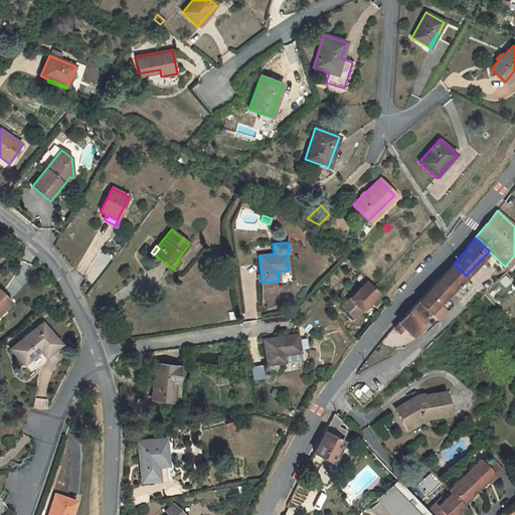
[(514,255),(505,267),(509,271),(514,264),(514,255)]
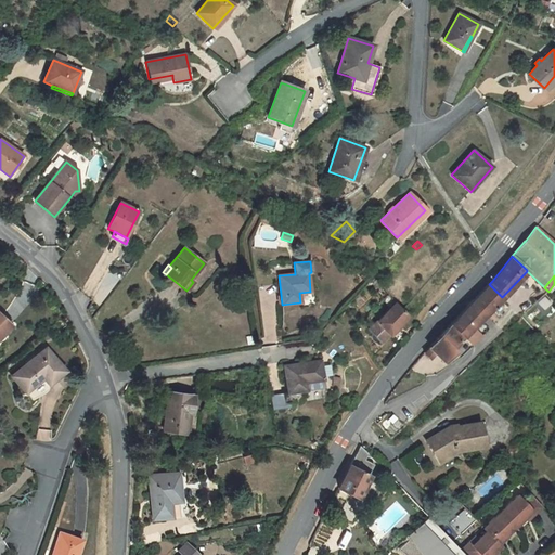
[(377,287),(383,283),(378,278),(373,283),(377,287)]
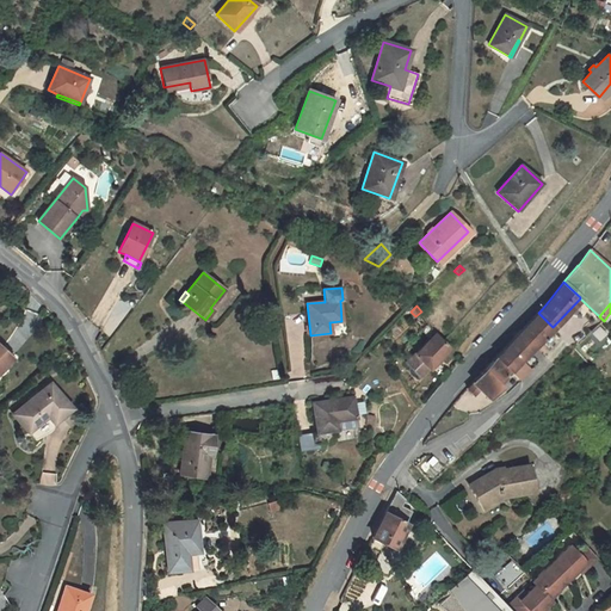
[(538,313),(519,333),(534,346),(553,327),(538,313)]
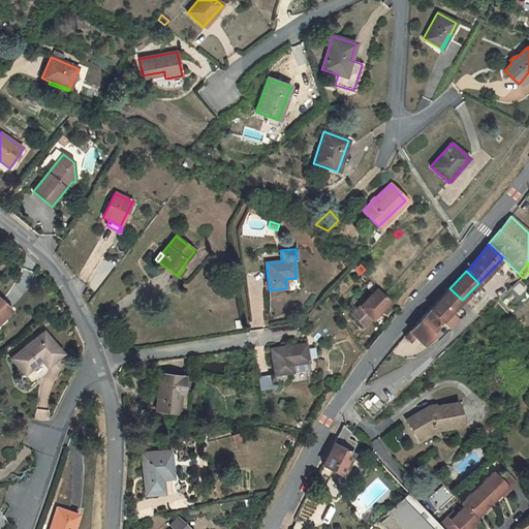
[(377,288),(350,314),(363,328),(390,302),(377,288)]
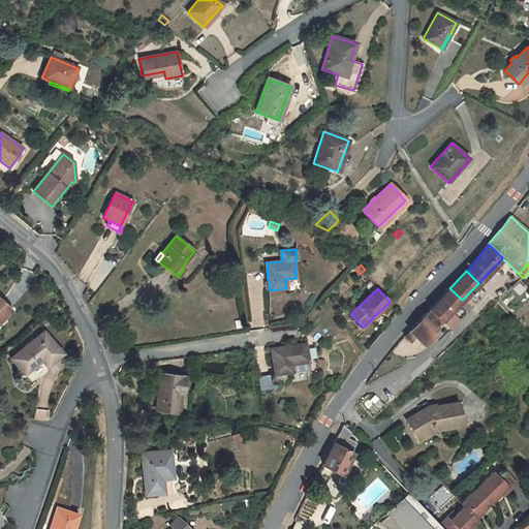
[(462,300),(449,288),(403,336),(409,342),(410,341),(414,337),(423,345),(433,334),(431,332),(441,321),(441,320),(446,314),(462,300)]
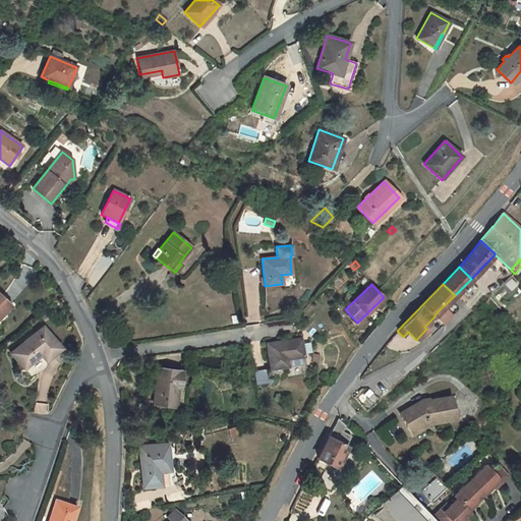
[(0,316),(10,305),(0,296),(0,316)]
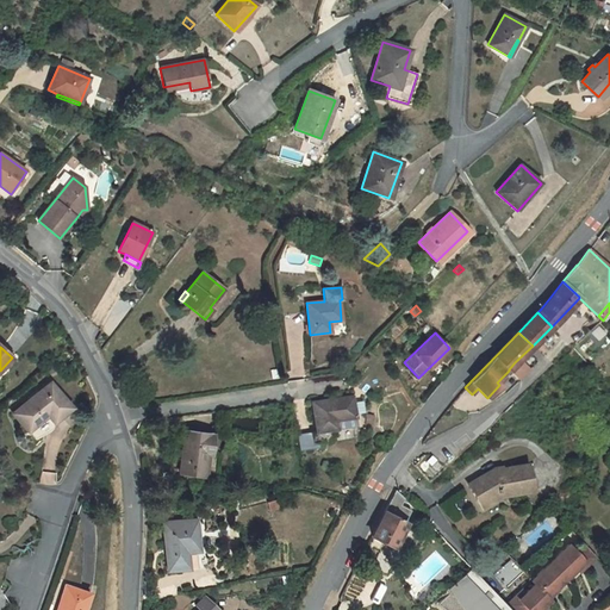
[(509,369),(509,371),(512,374),(520,367),(515,362),(509,369)]
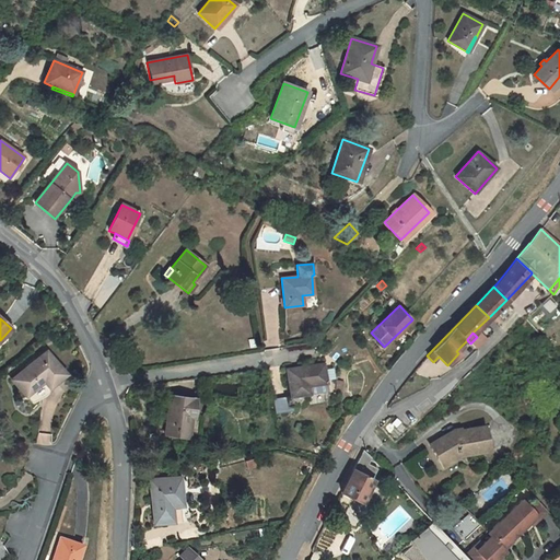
[(12,380),(26,396),(33,404),(44,397),(49,387),(65,374),(46,352),(12,380)]
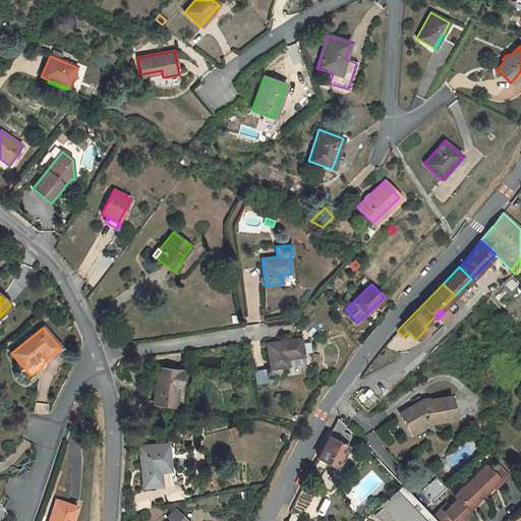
[(300,339),(267,344),(271,368),(267,369),(268,377),(277,375),(276,368),(287,366),(287,358),(303,356),(300,339)]
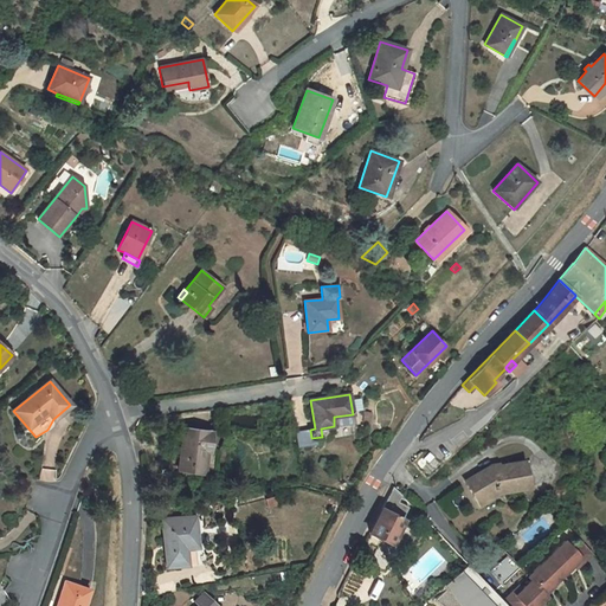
[(354,420),(353,414),(334,417),(334,426),(335,426),(350,424),(354,420)]
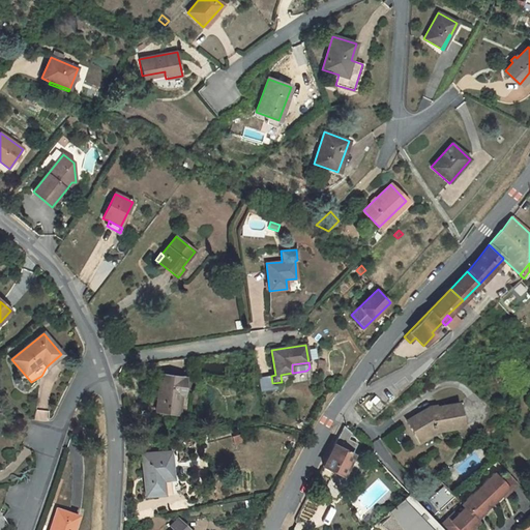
[(185,378),(160,375),(156,411),(178,414),(180,394),(183,395),(185,378)]
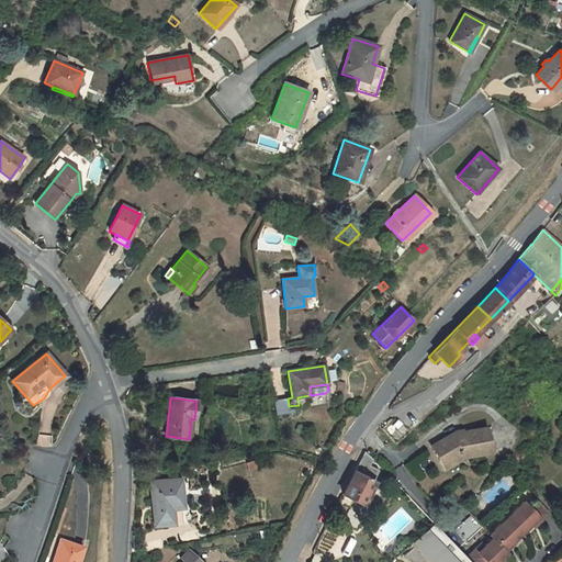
[(460,451),(461,457),(491,451),(486,428),(451,435),(431,447),(441,463),(460,451)]
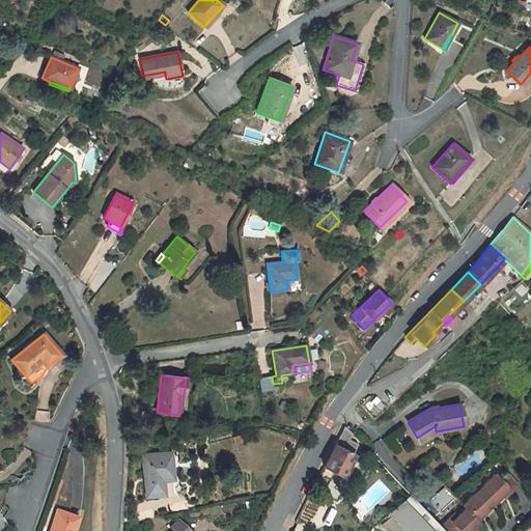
[(344,426),(339,436),(348,440),(352,435),(344,427),(344,426)]
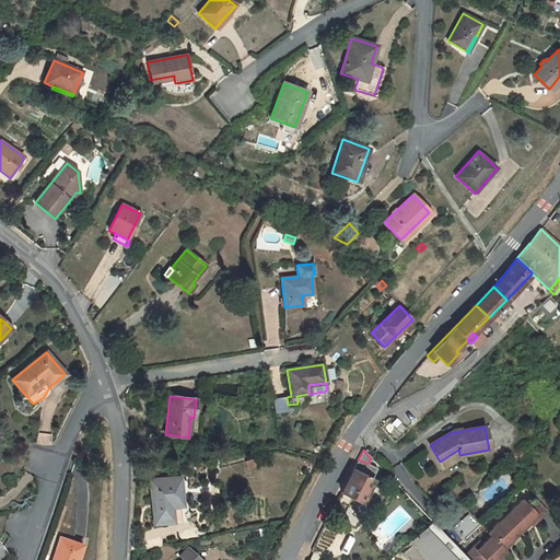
[(458,450),(440,462),(443,467),(459,457),(459,455),(458,450)]
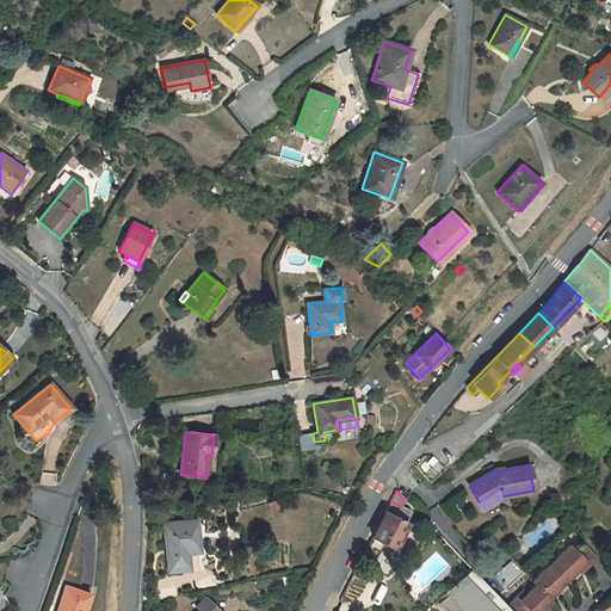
[(269,500),(270,511),(281,510),(279,499),(269,500)]
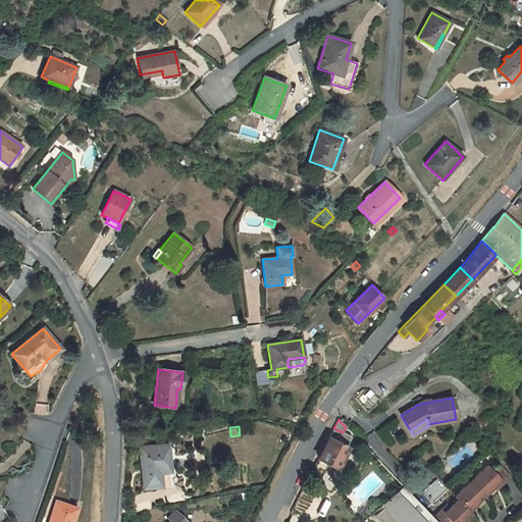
[(328,438),(318,459),(336,468),(347,448),(337,442),(343,432),(333,428),(328,438)]
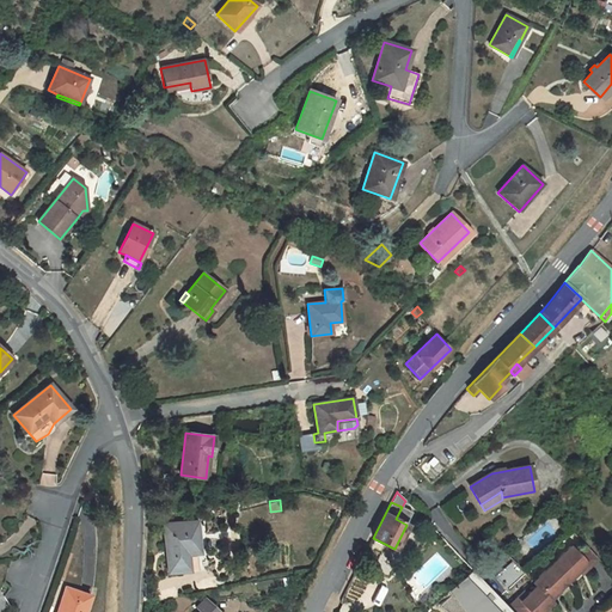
[(197,521),(164,525),(169,573),(189,571),(207,569),(204,552),(200,554),(197,521)]
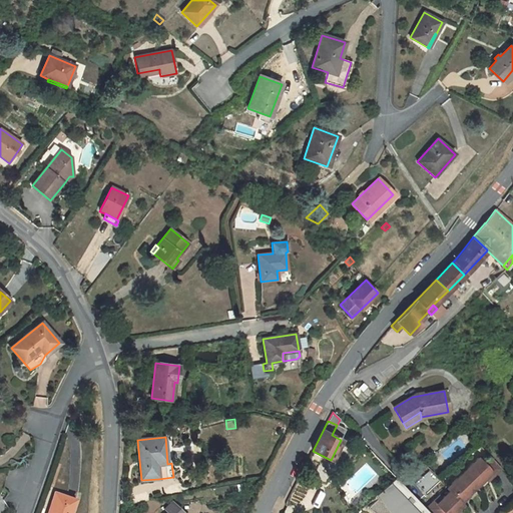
[(434,502),(426,510),(429,512),(455,512),(463,506),(461,503),(486,480),(492,474),(495,476),(502,470),(491,458),(484,464),(479,460),(447,490),(450,492),(442,500),(437,505),(434,502)]
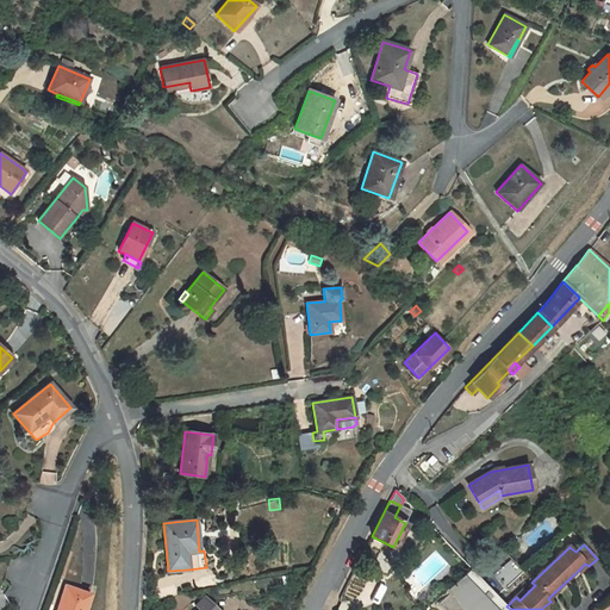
[(386,576),(396,558),(380,551),(372,568),(386,576)]
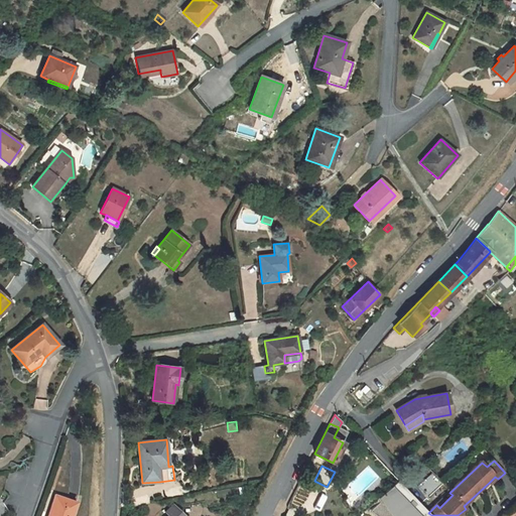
[(495,477),(489,483),(492,485),(498,479),(495,477)]
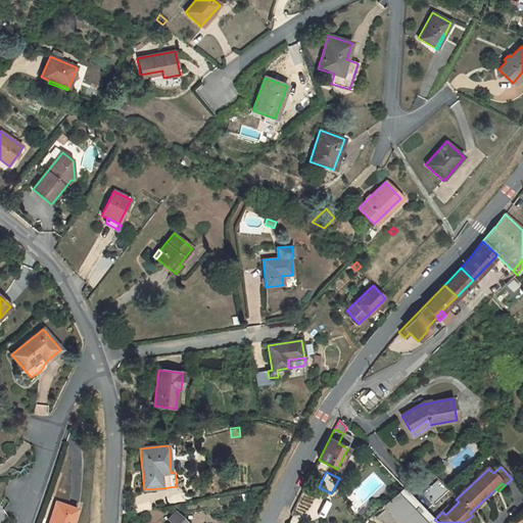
[(437,522),(434,520),(424,509),(402,486),(374,514),(386,522),(437,522)]
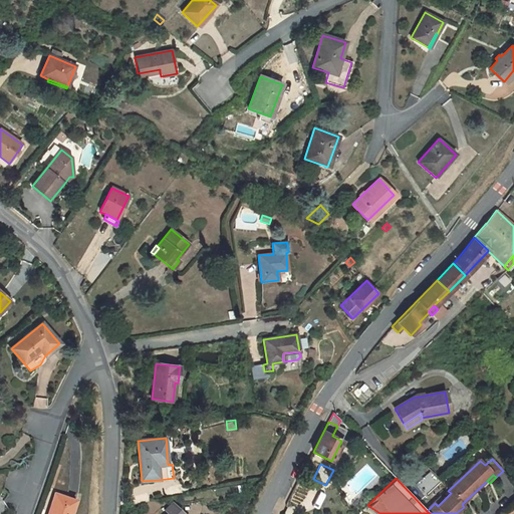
[(48,513),(71,513),(75,500),(55,494),(48,513)]
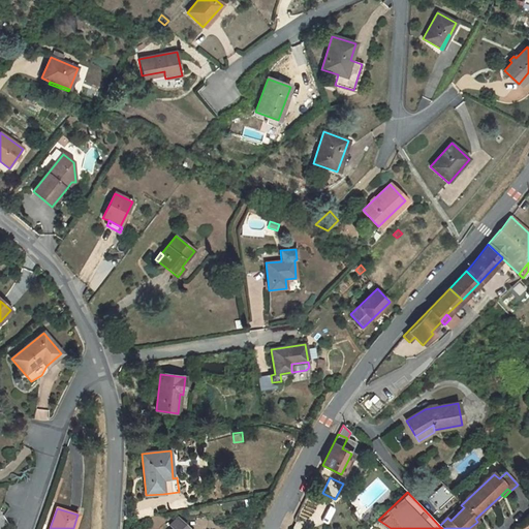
[(177,518),(170,525),(173,527),(180,521),(177,518)]
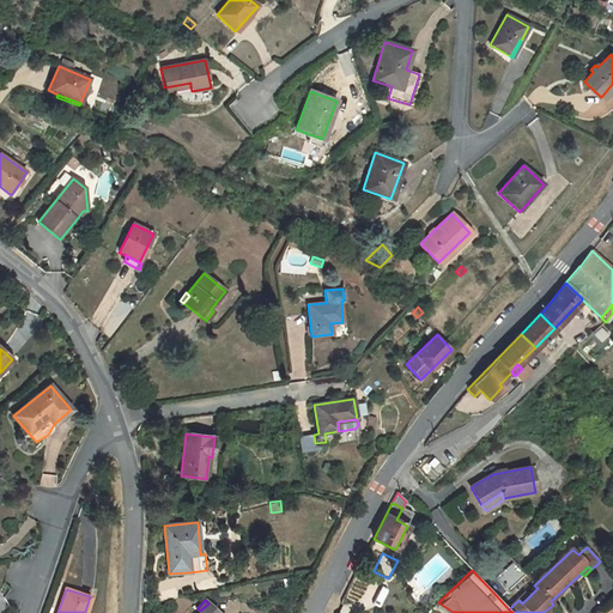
[(612,605),(611,602),(599,612),(608,612),(612,610),(612,605)]
